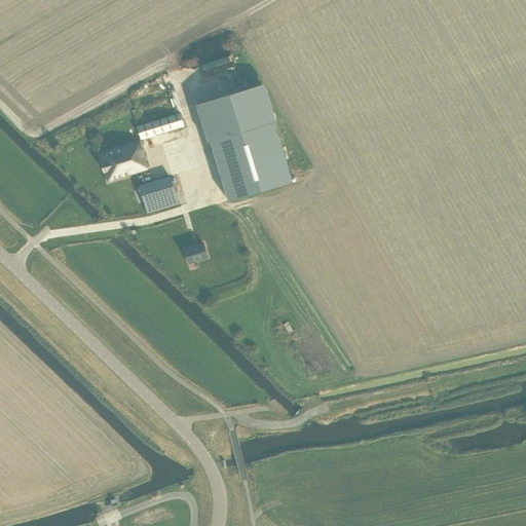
[(263,86),(199,106),(229,200),(292,182),(263,86)]
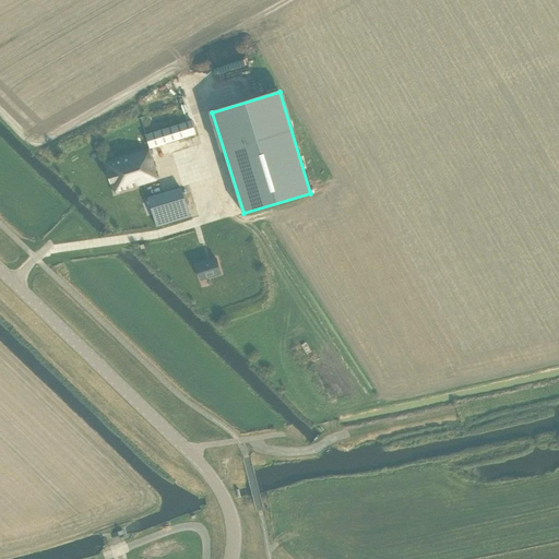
[(191,120),(145,134),(150,149),(195,134),(191,120)]
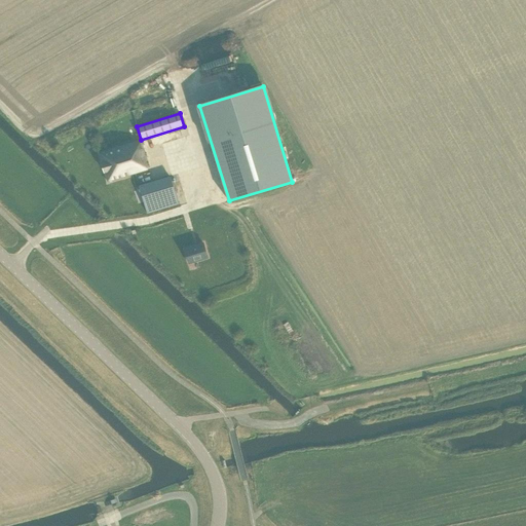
[(105,182),(148,168),(139,141),(97,154),(105,182)]
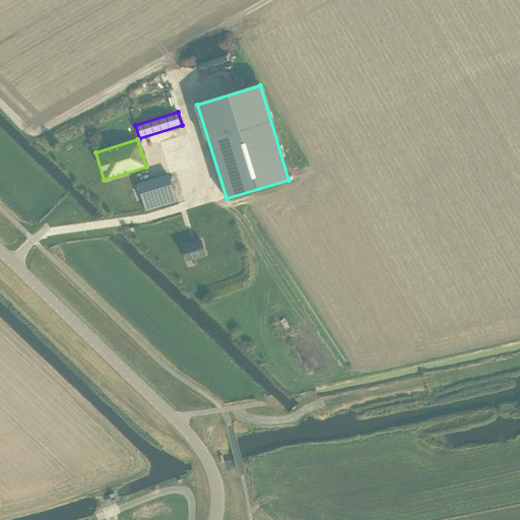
[(146,211),(178,202),(169,174),(137,183),(146,211)]
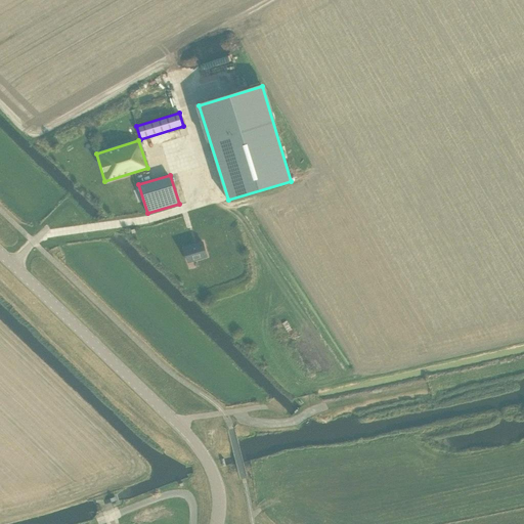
[(203,243),(184,248),(188,262),(207,257),(203,243)]
